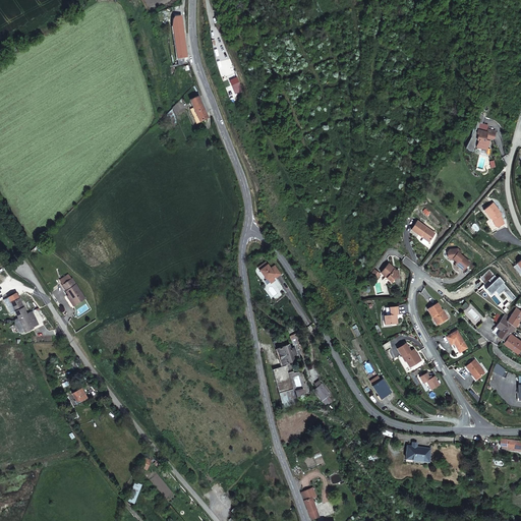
[(185,55),(190,54),(180,15),(174,16),(172,27),(181,64),(186,64),(185,62),(186,62),(185,55)]
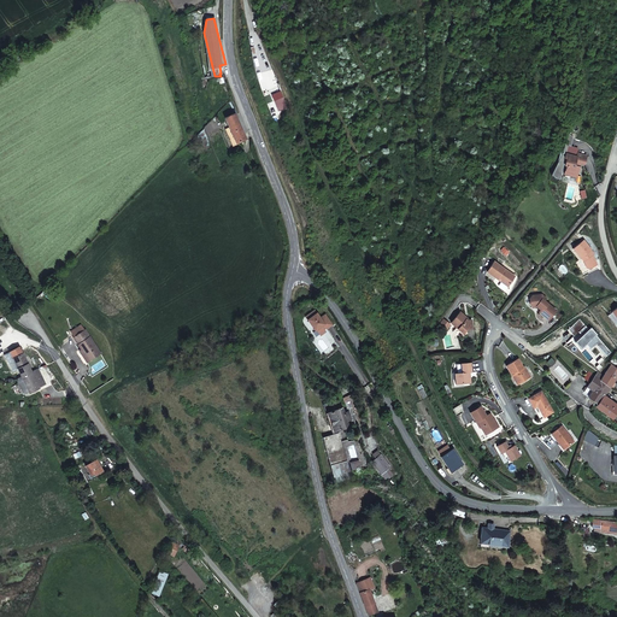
[(235,113),(224,117),(236,144),(246,139),(235,113)]
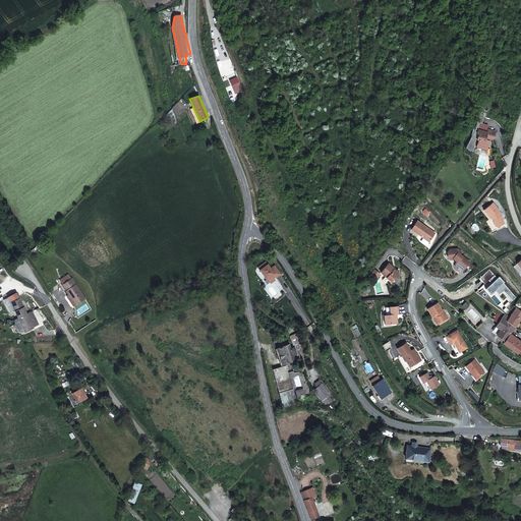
[(486,131),(485,135),(476,132),(478,125),(480,126),(482,118),(477,113),(472,120),(477,124),(476,131),(473,130),(472,139),(465,149),(471,155),(474,141),(475,142),(477,142),(475,150),(481,152),(482,149),(486,150),(488,143),(486,142),(487,139),(489,139),(493,141),(495,134),(486,131)]
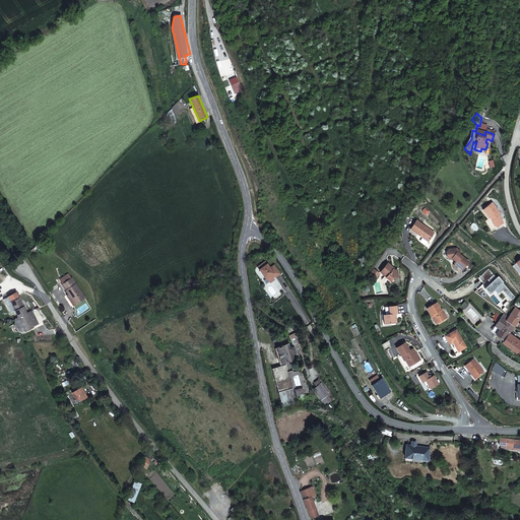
[(484,135),(485,131),(486,128),(479,127),(477,126),(475,132),(484,135)]
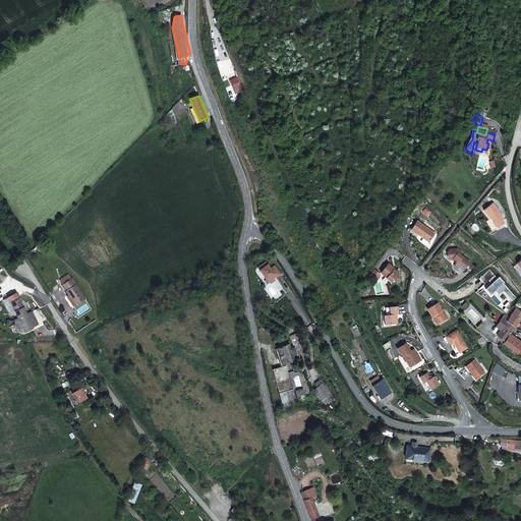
[(500,211),(493,203),(483,210),(490,219),(490,218),(493,221),(495,226),(497,230),(506,226),(504,224),(501,216),(498,212),(500,211)]
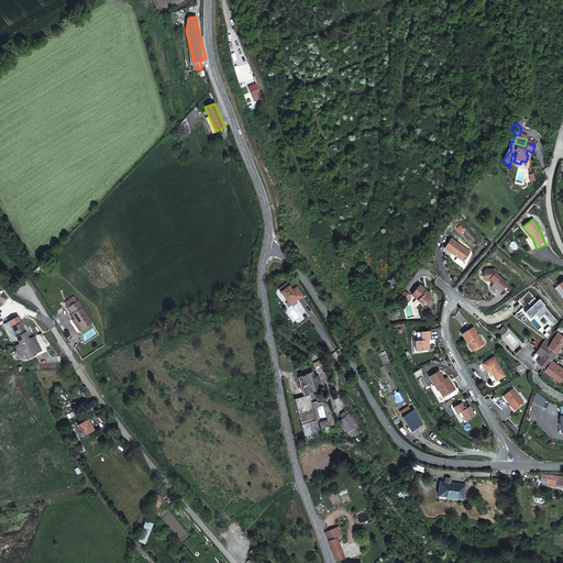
[(468,255),(449,241),(443,251),(462,265),(468,255)]
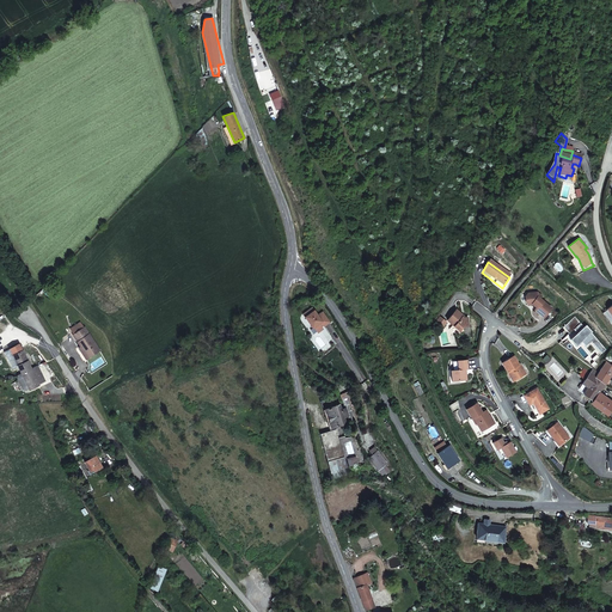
[(543,320),(551,311),(540,303),(543,300),(538,297),(536,299),(533,297),(528,297),(525,301),(526,306),(531,310),(533,307),(537,310),(534,313),(543,320)]
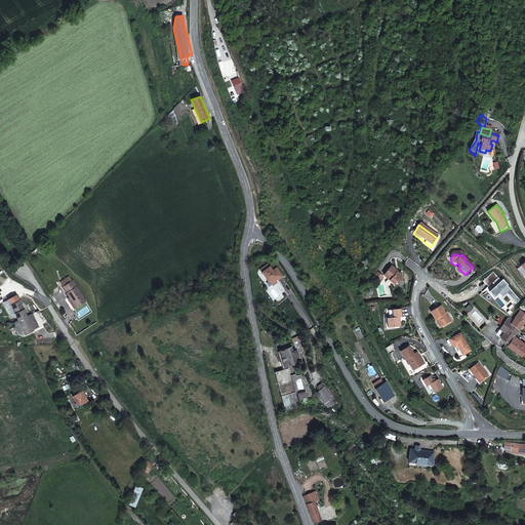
[(264,267),(266,270),(261,272),(269,281),(270,280),(273,285),(277,282),(275,279),(277,278),(279,280),(283,277),(277,268),(273,271),(268,264),(264,267)]
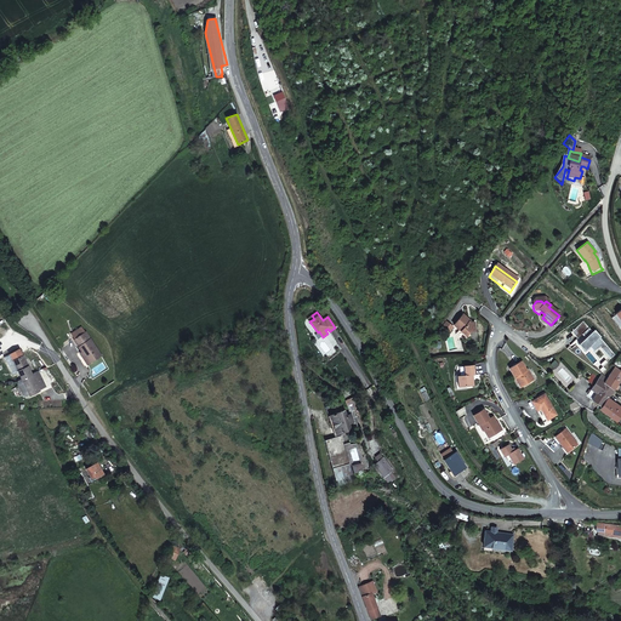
[(454,325),(460,329),(468,334),(469,331),(471,331),(477,330),(477,322),(472,322),(467,319),(467,317),(462,313),(454,325)]
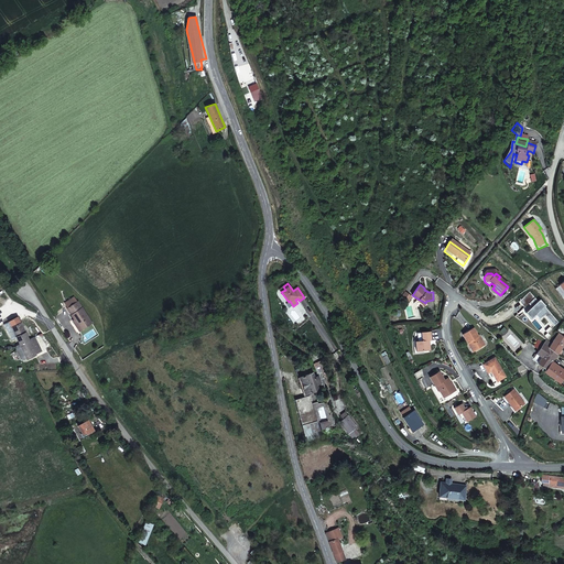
[(554,326),(559,323),(540,300),(539,301),(530,291),(520,300),(524,306),(530,303),(532,306),(525,312),(531,318),(537,314),(540,318),(545,315),(554,326)]
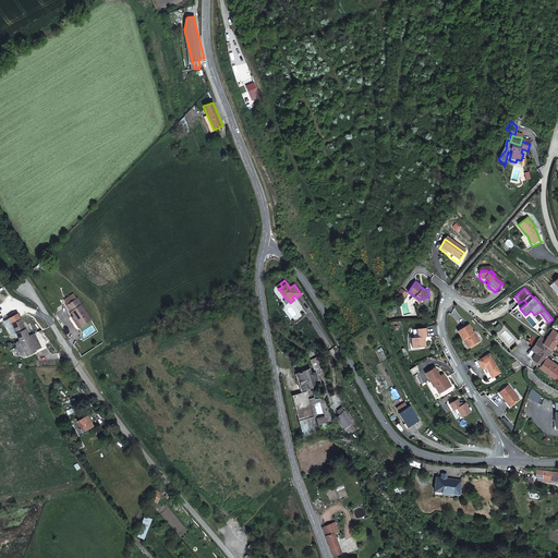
[(64,305),(80,328),(92,322),(75,298),(74,299),(71,293),(62,299),(65,304),(64,305)]
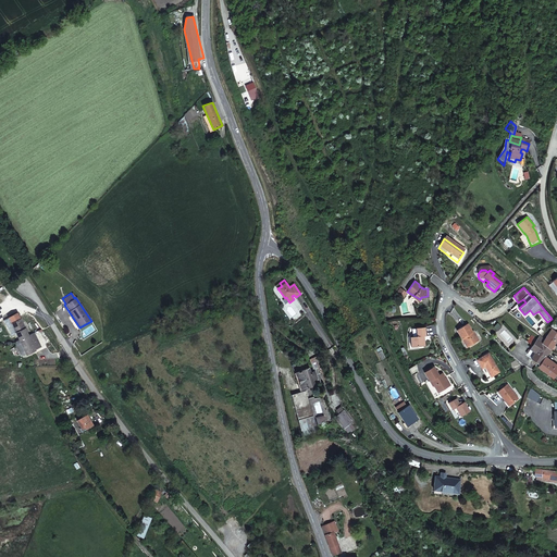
[(36,351),(19,312),(3,320),(11,337),(16,335),(17,339),(13,341),(21,358),(36,351)]
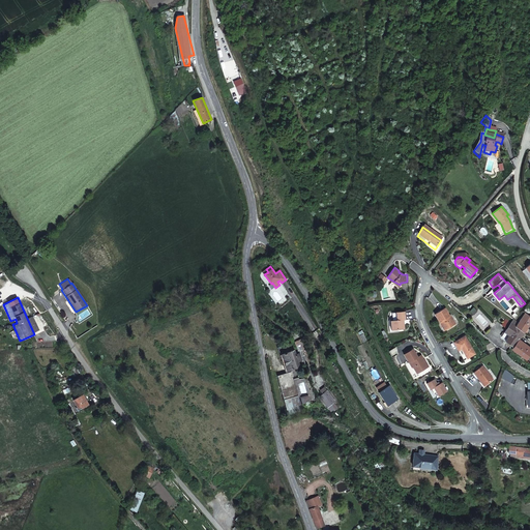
[(434,314),(439,322),(441,321),(446,329),(455,323),(451,315),(449,316),(445,307),(434,314)]
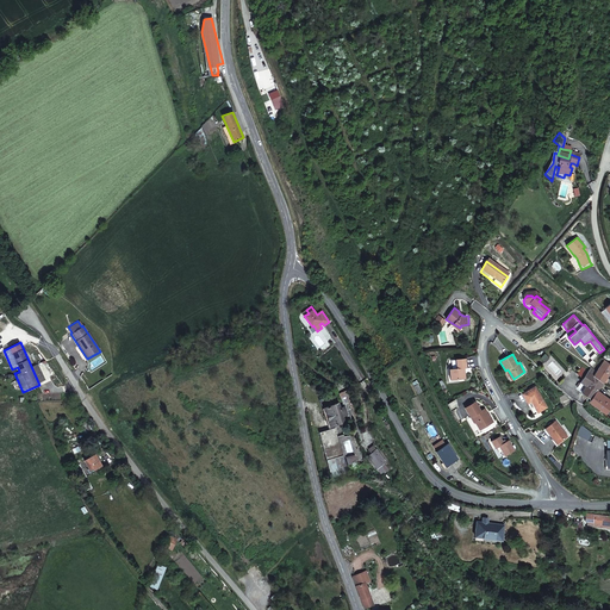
[(465,359),(456,359),(456,368),(449,368),(450,378),(464,377),(464,372),(464,368),(466,368),(465,359)]
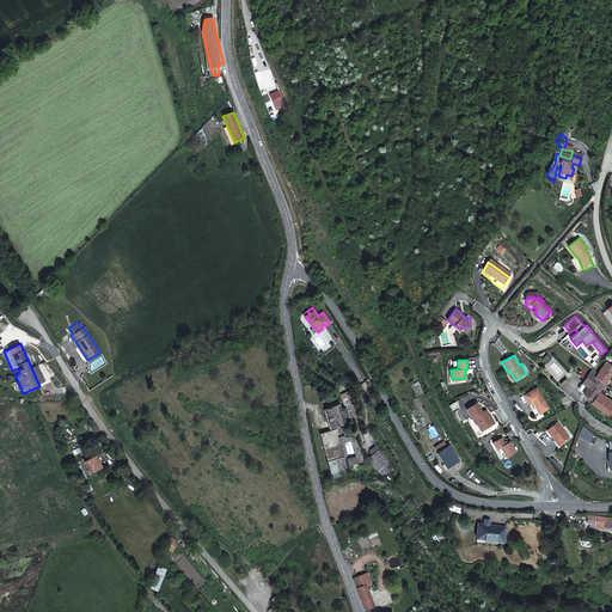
[(604,384),(605,381),(611,372),(611,366),(606,361),(594,375),(604,384)]
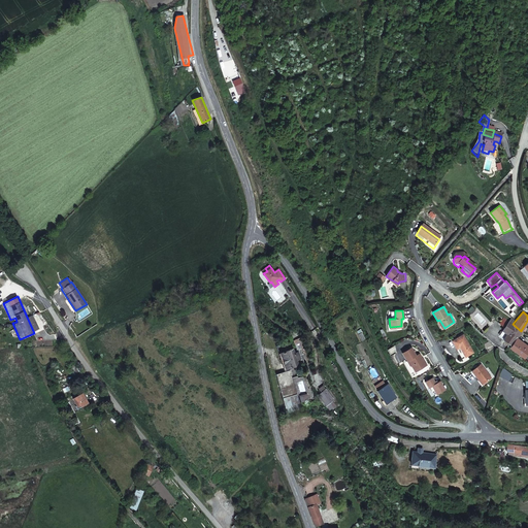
[(497,335),(502,339),(503,338),(498,335),(502,330),(508,321),(497,335)]
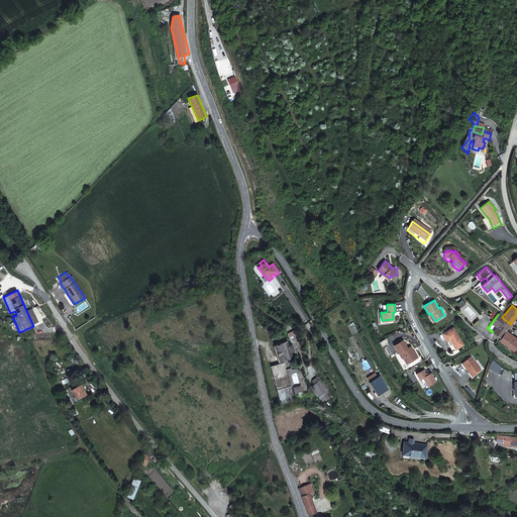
[(500,338),(505,330),(510,324),(502,317),(498,314),(492,323),(488,328),(493,331),(492,332),(497,336),(500,338)]
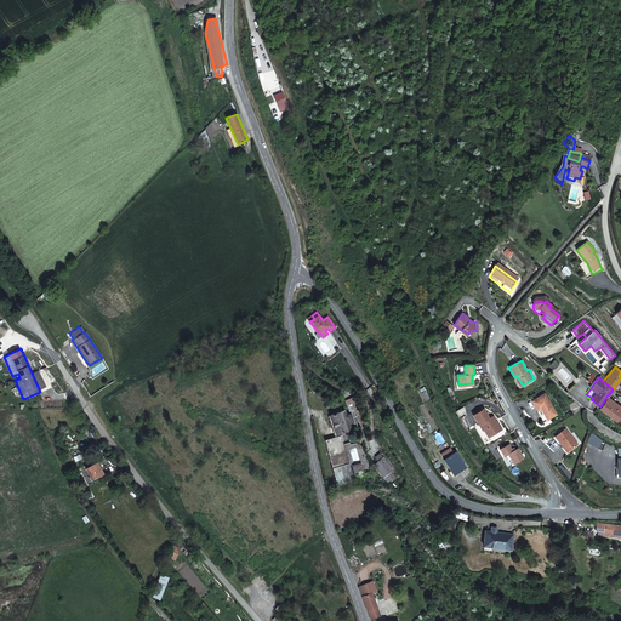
[(540,408),(546,420),(556,414),(543,393),(531,402),(536,410),(540,408)]
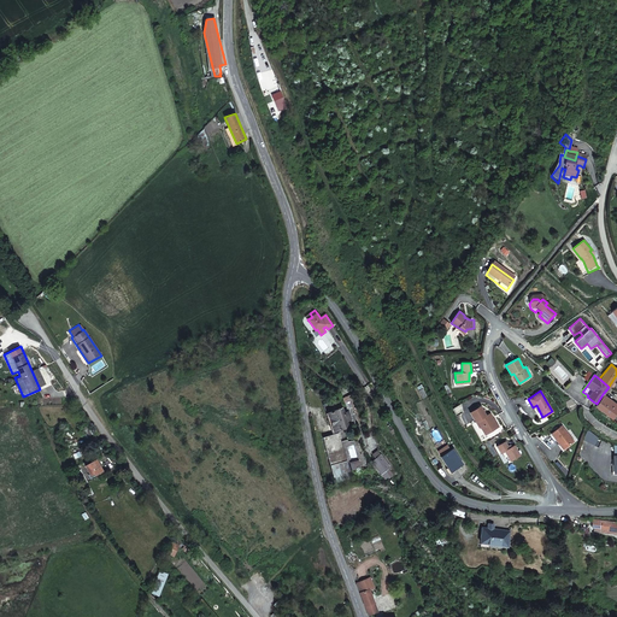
[(615,407),(616,405),(603,394),(597,404),(610,413),(615,407)]
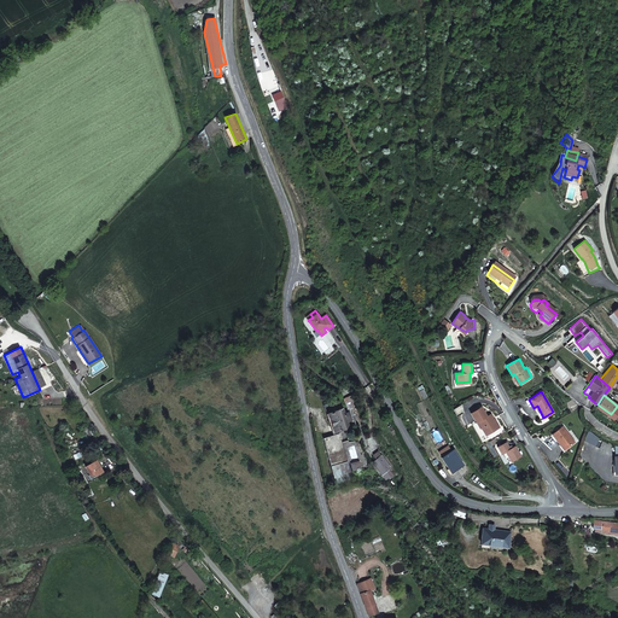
[(617,410),(616,408),(611,414),(598,404),(595,407),(611,419),(617,410)]
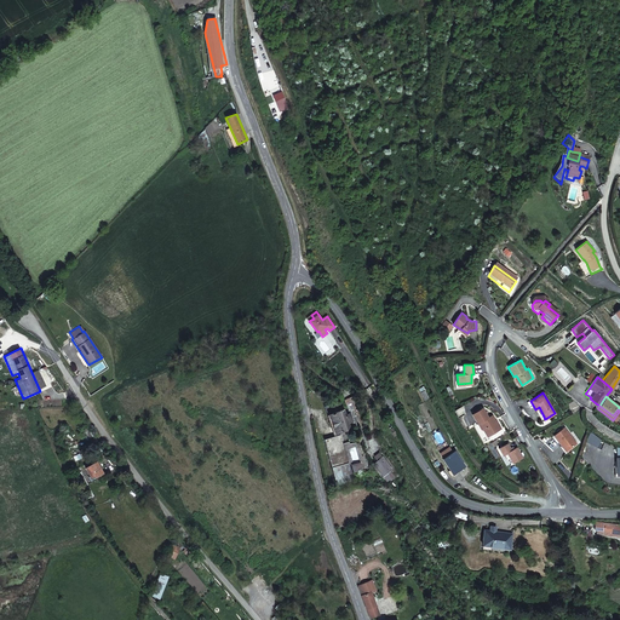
[(355,428),(348,407),(329,413),(336,432),(355,428)]
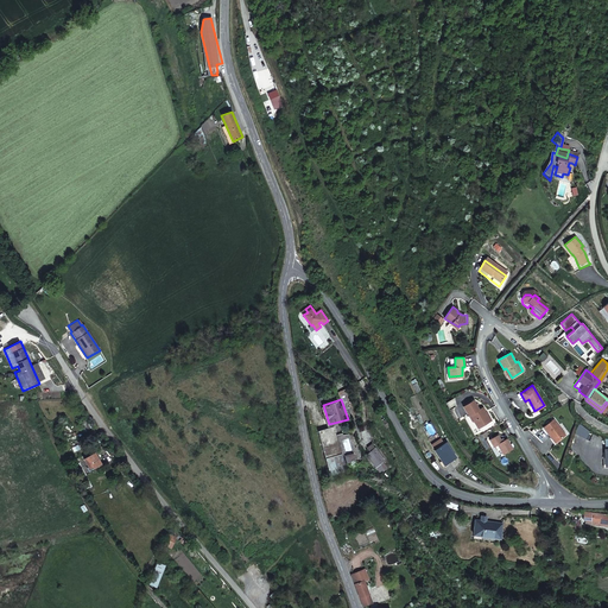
[(463,406),(468,416),(475,430),(489,422),(486,415),(482,416),(481,413),(483,412),(481,407),(476,410),(472,401),(463,406)]
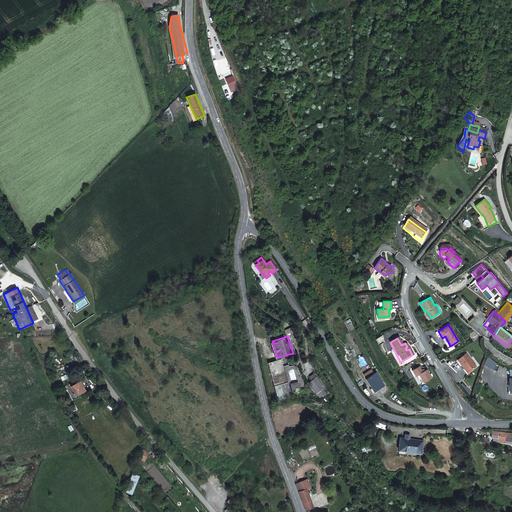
[(400,362),(394,350),(390,352),(397,363),(400,362)]
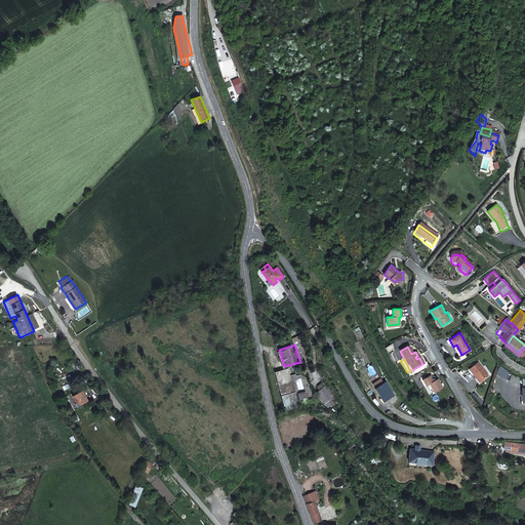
[(488,375),(478,362),(470,368),(480,381),(488,375)]
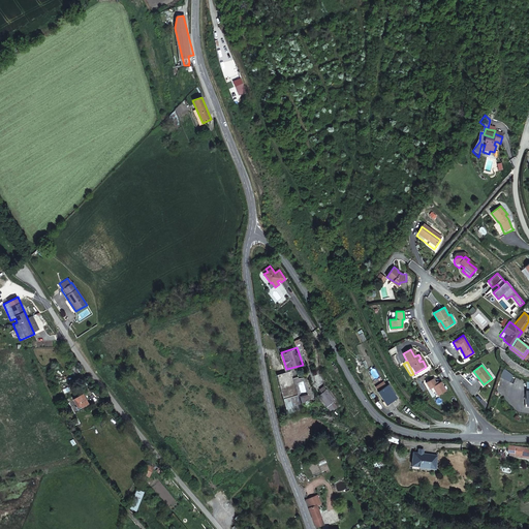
[(294,394),(294,398),(298,397),(302,395),(297,370),(279,373),(284,396),(294,394)]
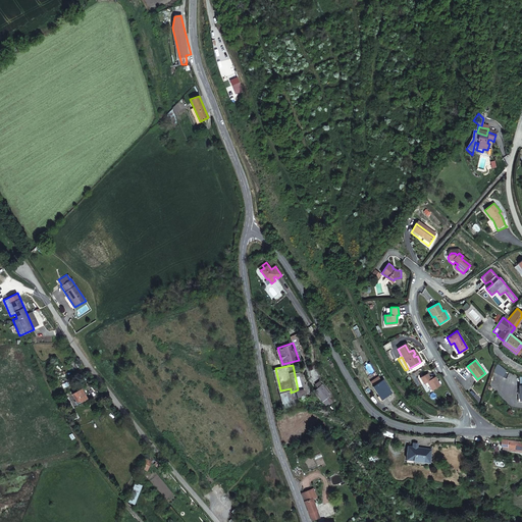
[(429,380),(425,374),(418,378),(421,383),(424,382),(429,390),(437,386),(433,378),(429,380)]
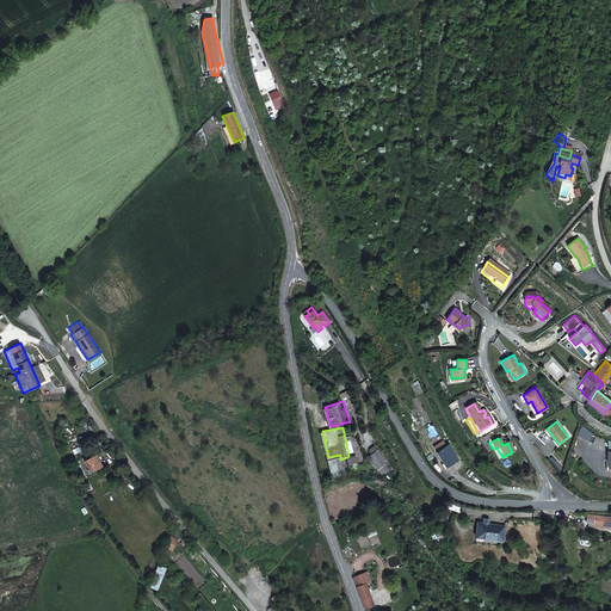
[(443,440),(433,446),(446,468),(458,460),(449,444),(446,445),(443,440)]
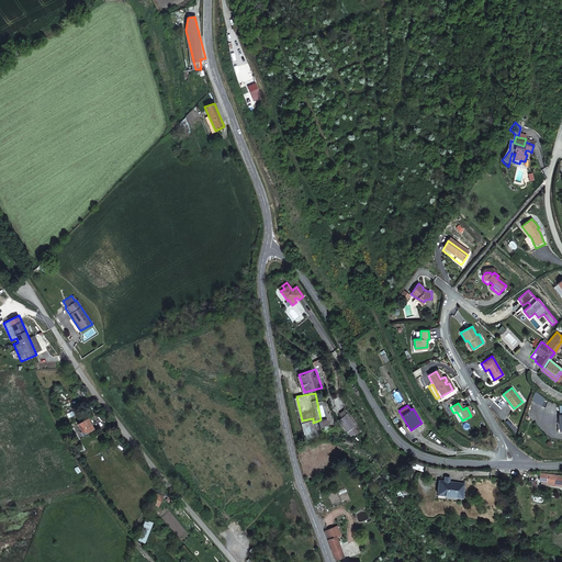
[(351,438),(359,433),(353,427),(356,425),(344,411),(338,414),(344,420),(340,424),(351,438)]
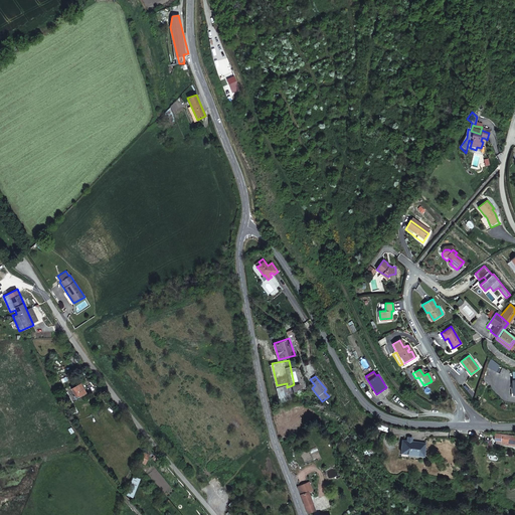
[(82,394),(78,385),(72,387),(72,389),(70,390),(74,398),(82,394)]
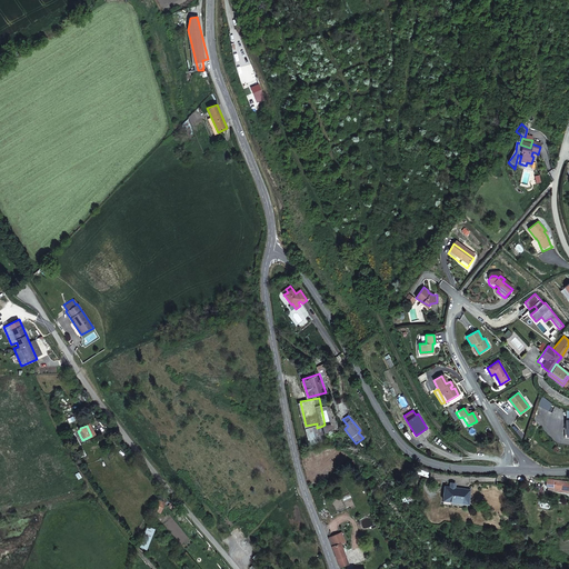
[(568,480),(566,480),(550,479),(550,485),(552,485),(551,490),(551,491),(568,493),(568,491),(568,480)]
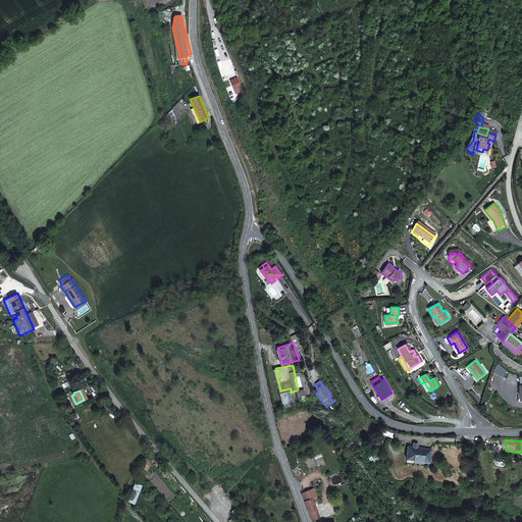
[(407,447),(406,459),(427,461),(428,449),(407,447)]
